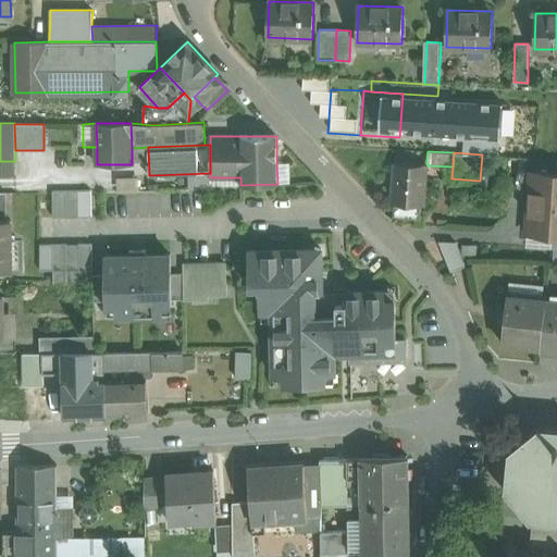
[(276,158),(277,184),(277,186),(293,186),(292,158),(276,158)]
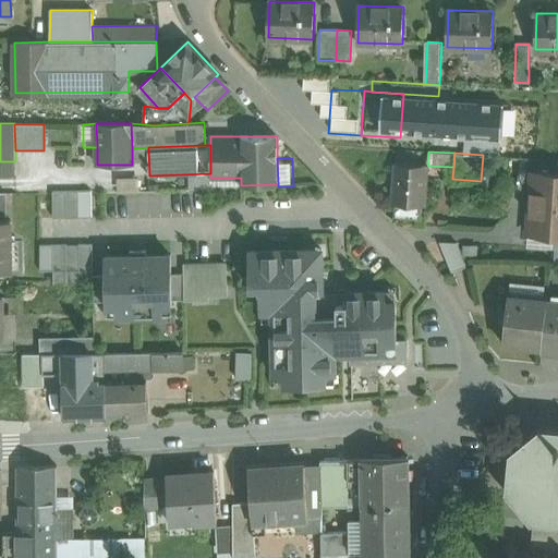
[(15,161),(0,161),(0,179),(15,179),(15,161)]
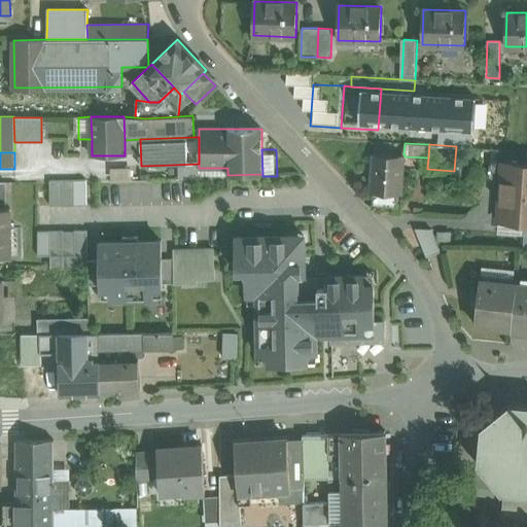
[(403,154),(373,152),(370,191),(374,191),(373,204),(396,205),(397,194),(401,194),(405,156),(405,154),(403,154)]
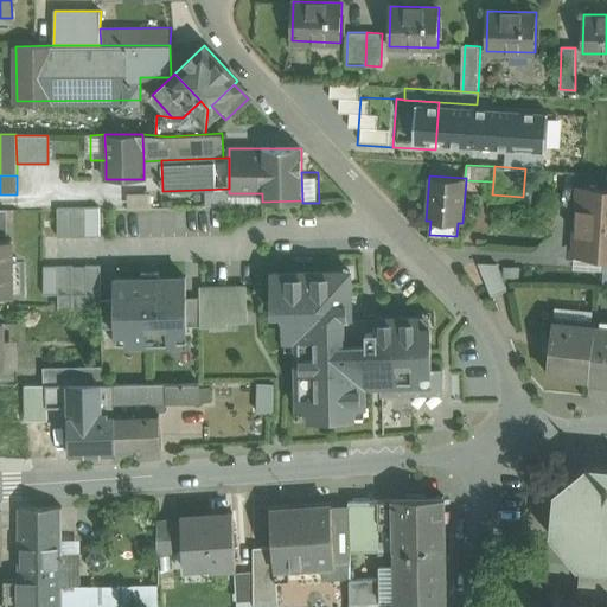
[(606,187),(606,189),(579,186),(576,219),(606,222),(606,187)]
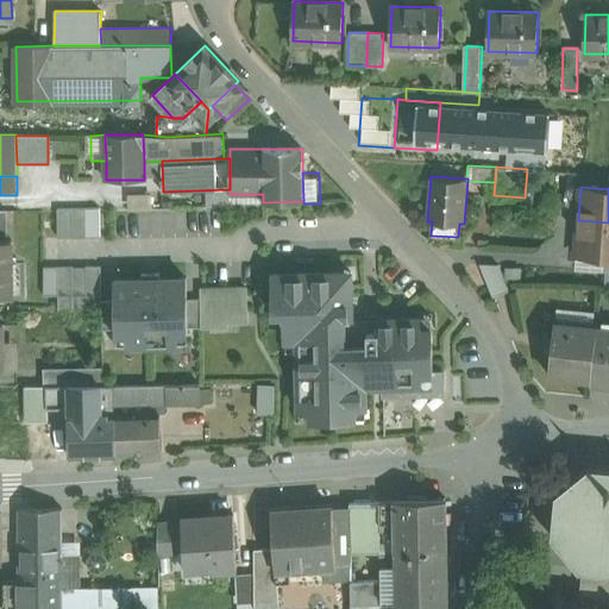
[(199,206),(231,206),(230,194),(230,189),(199,190),(199,206)]
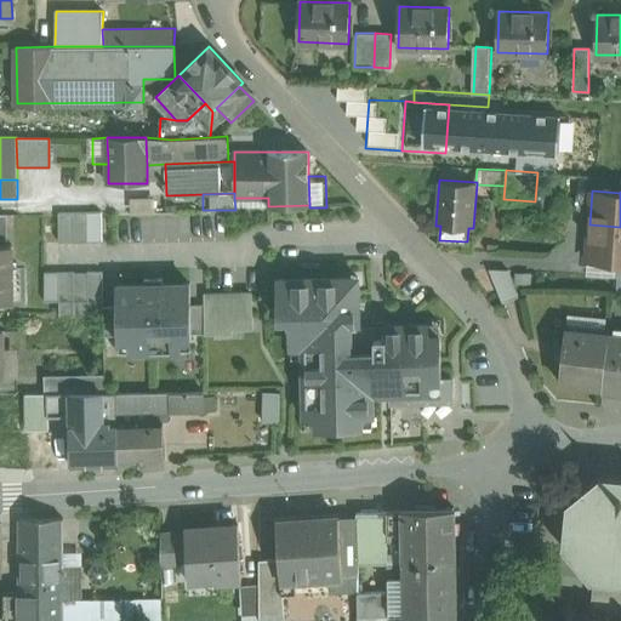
[(147,197),(117,198),(117,212),(148,211),(147,197)]
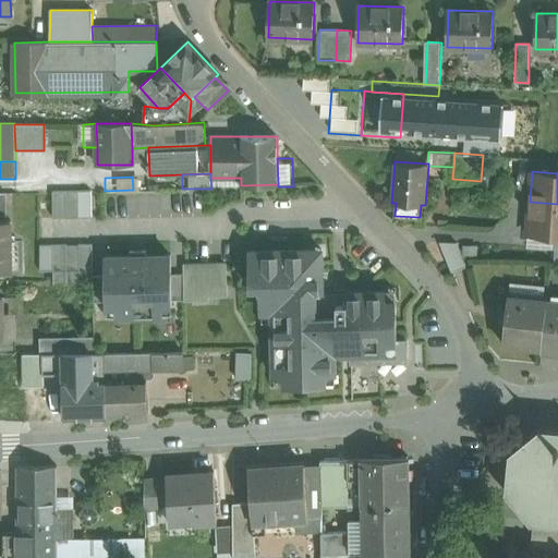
[(242,187),(241,185),(241,178),(210,178),(211,189),(242,187)]
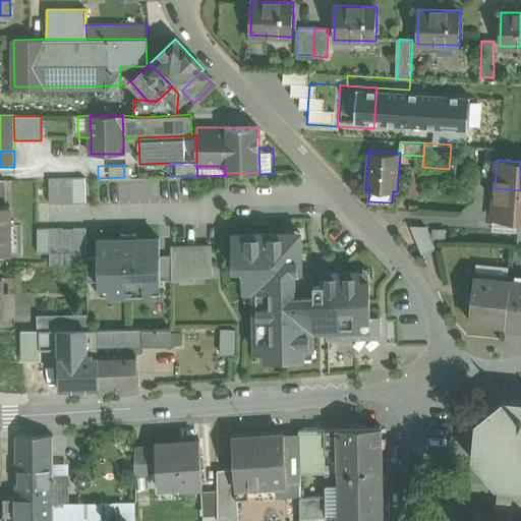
[(85,178),(49,179),(50,204),(85,203),(85,178)]
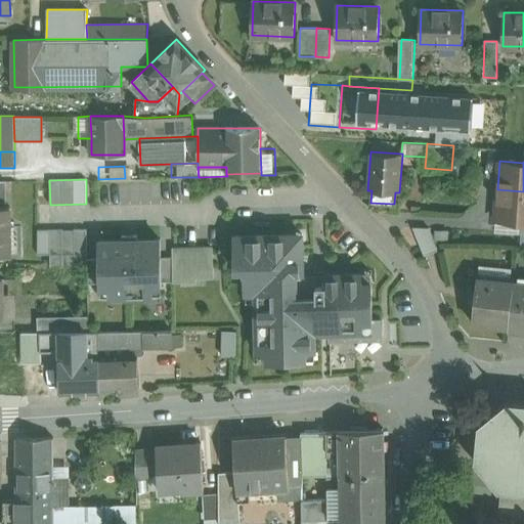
[(523,191),(497,189),(495,218),(519,220),(523,220),(523,191)]
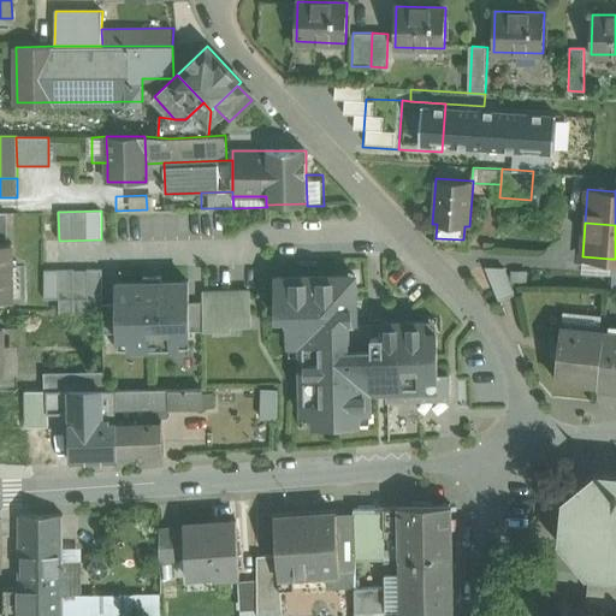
[(0,242),(0,298),(12,298),(12,296),(4,297),(4,266),(12,266),(12,243),(7,243),(0,242)]
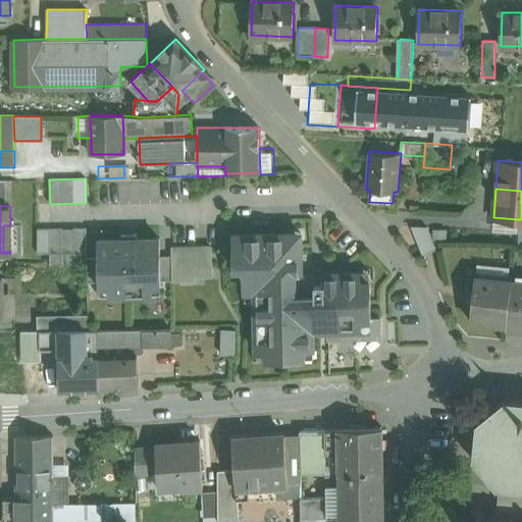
[(493,217),(492,230),(516,231),(517,219),(493,217)]
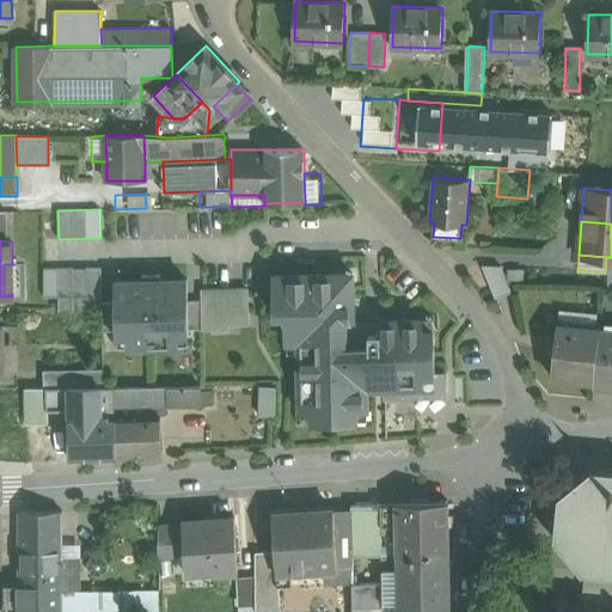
[(4,295),(12,294),(18,294),(18,264),(12,264),(4,264),(4,295)]
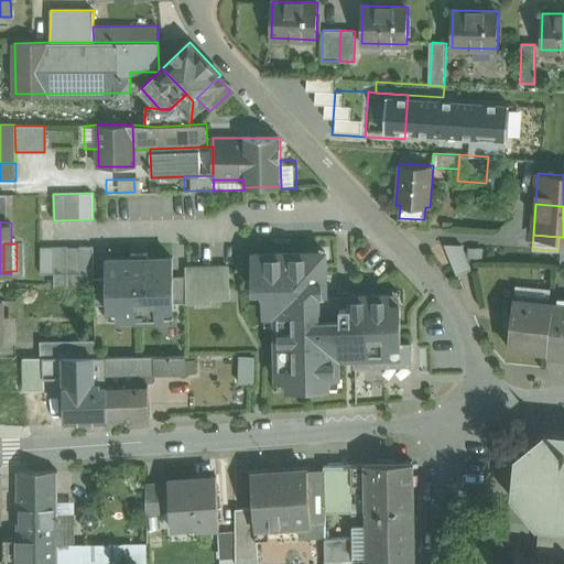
[(462,243),(444,243),(456,274),(470,269),(462,243)]
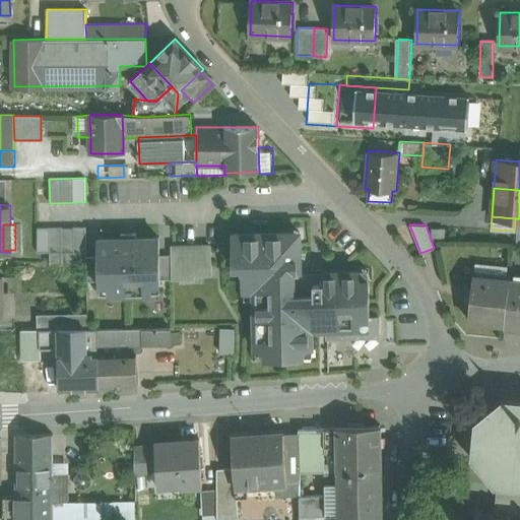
[(86,228),(50,228),(50,252),(86,252),(86,228)]
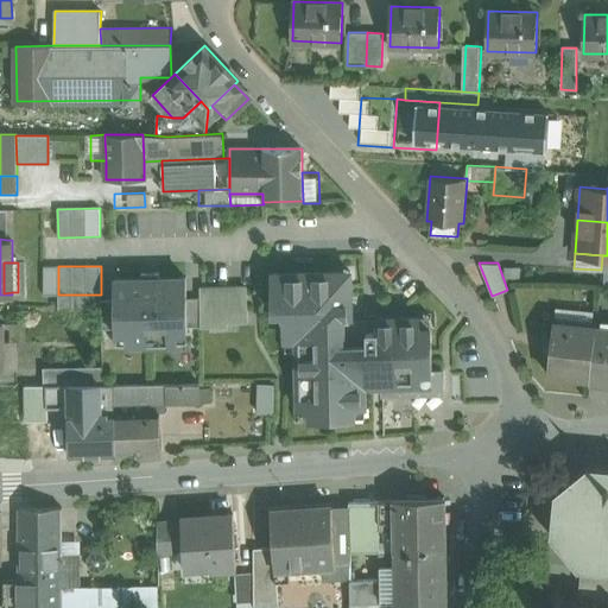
[(365,349),(363,320),(352,320),(350,271),(272,273),(273,311),(285,309),(285,350),(297,350),(365,349)]
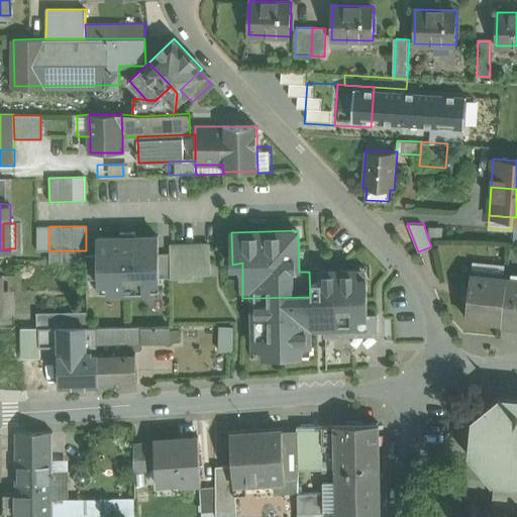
[(159,235),(135,236),(135,232),(120,232),(120,236),(98,237),(98,255),(98,280),(99,294),(160,293),(160,278),(159,254),(159,235)]
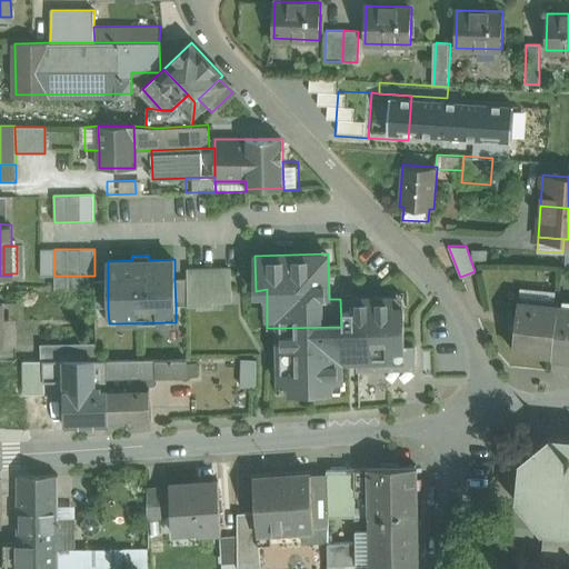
[(229,269),(188,270),(189,279),(188,279),(188,306),(211,305),(210,291),(230,290),(229,269)]
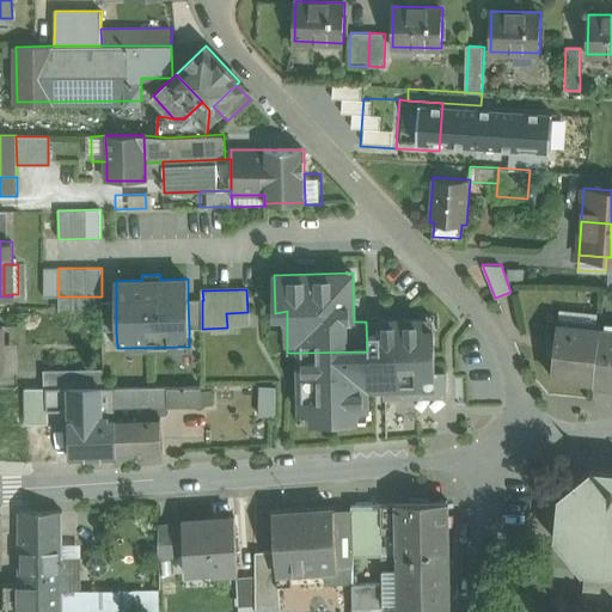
[(102,297),(59,297),(59,311),(102,311),(102,310),(102,303),(102,297)]
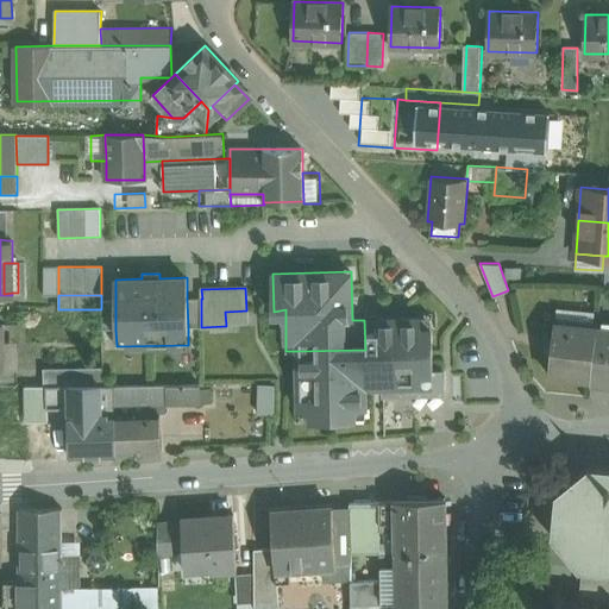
[(201,299),(187,300),(188,327),(201,327),(201,299)]
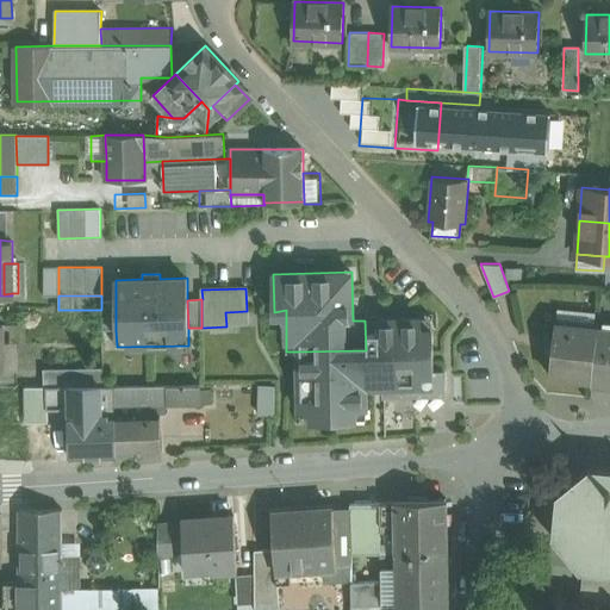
[(116,302),(101,302),(101,309),(101,310),(103,330),(116,330),(116,302)]
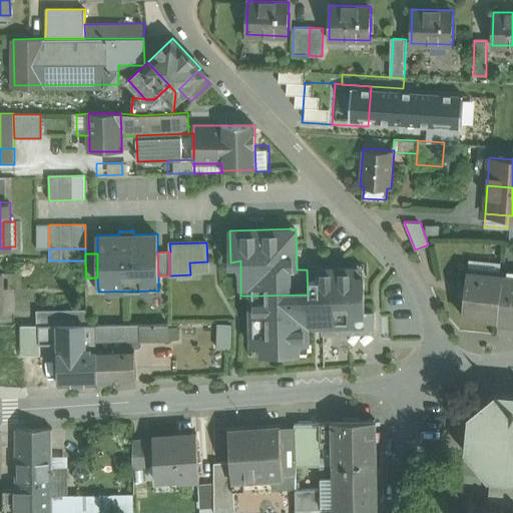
[(467,273),(503,277),(504,264),(468,260),(467,273)]
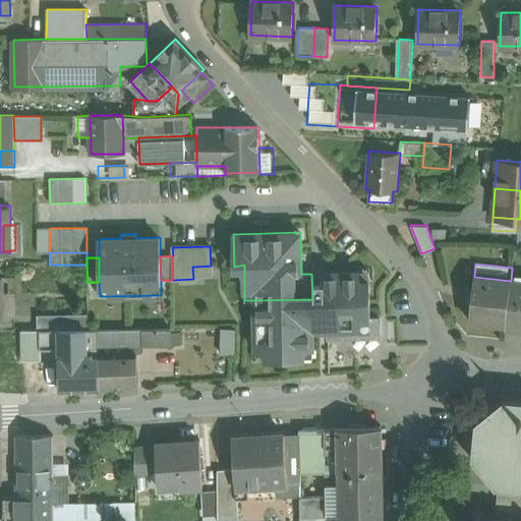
[(311,274),(312,299),(369,298),(369,272),(323,273),(311,274)]
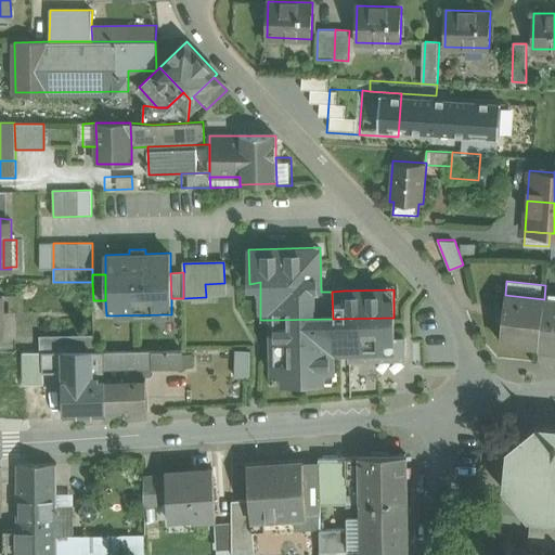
[(544,299),(505,295),(500,340),(539,345),(544,299)]
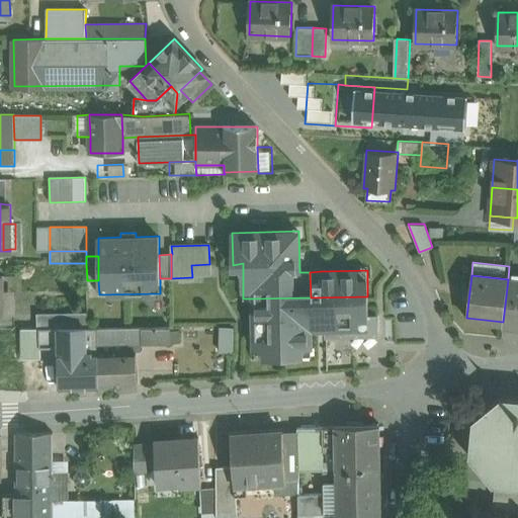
[(517,279),(508,279),(503,322),(503,326),(517,327),(517,279)]
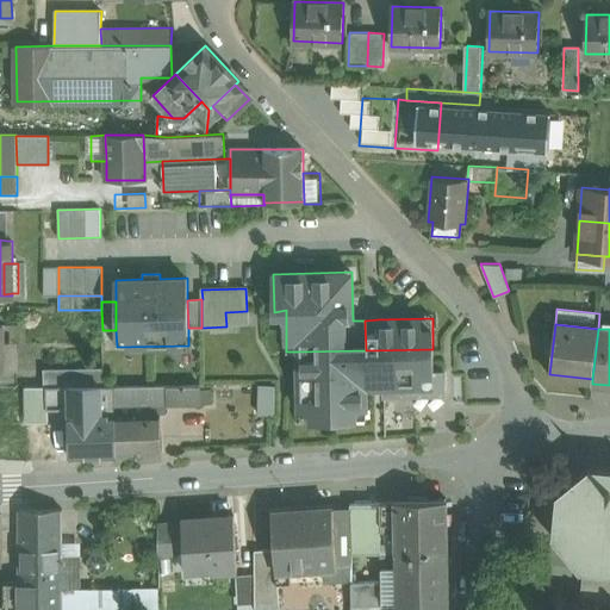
[(366,350),(298,352),(300,421),(367,419),(366,386),(384,386),(422,385),(422,373),(434,373),(433,349),(366,350)]
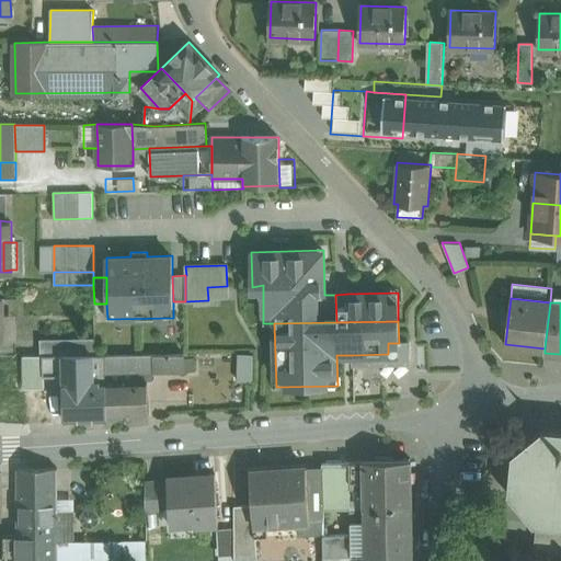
[(18,323),(2,324),(2,341),(18,342),(18,323)]
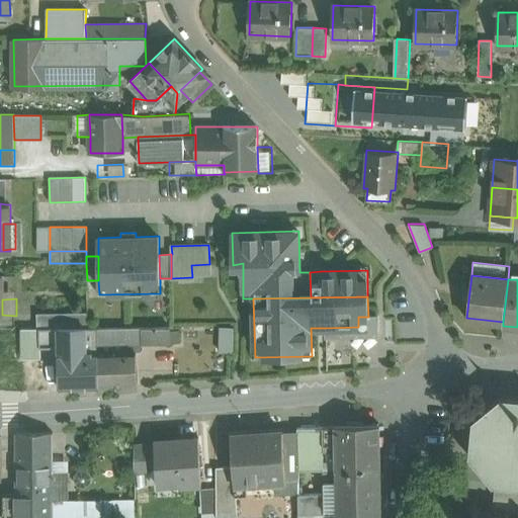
[(74,328),(74,313),(37,313),(37,328),(39,328),(59,328),(74,328)]
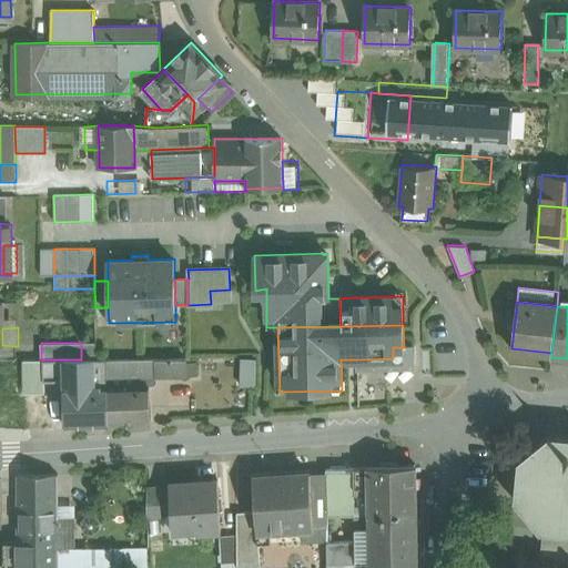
[(404,347),(393,347),(393,358),(357,359),(357,369),(359,369),(359,365),(414,364),(414,346),(404,347)]
